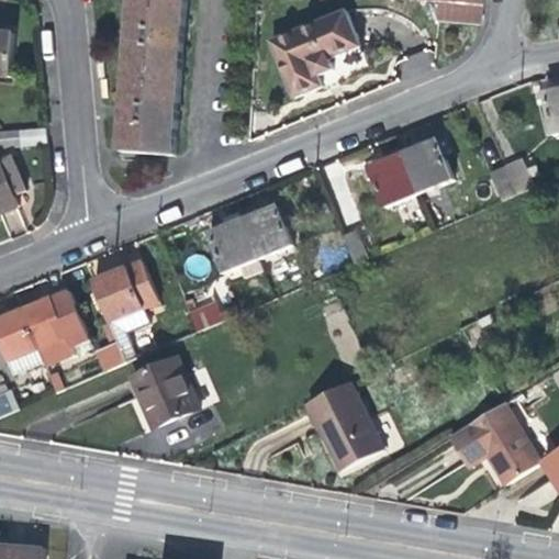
[(130,0),(129,23),(120,121),(118,147),(171,152),(183,0),(130,0)]
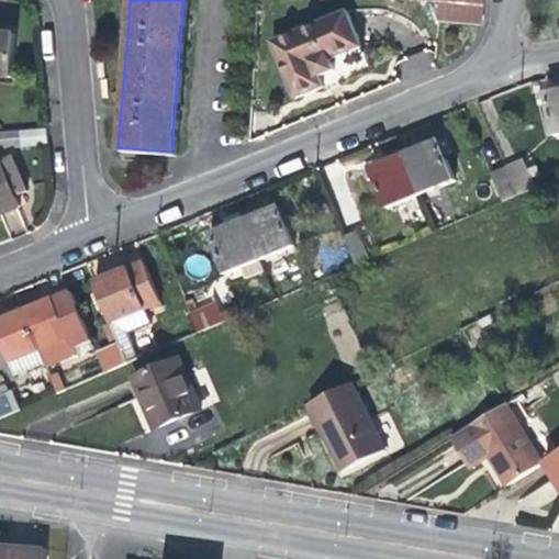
[(477,0),(437,0),(436,18),(474,20),(476,10),(477,0)]
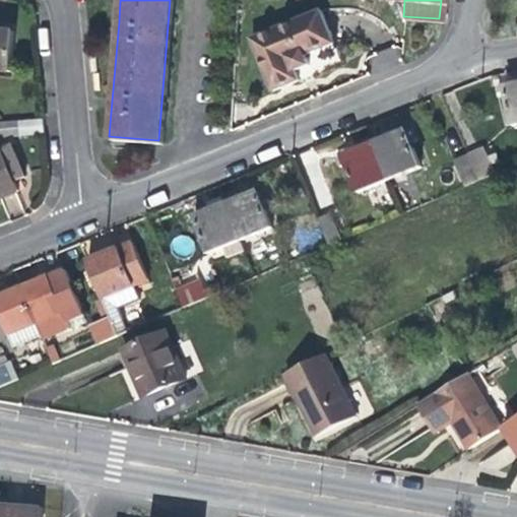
[(249,37),(273,88),(299,77),(295,67),(302,64),(309,61),(304,51),(332,38),(318,5),(249,37)]
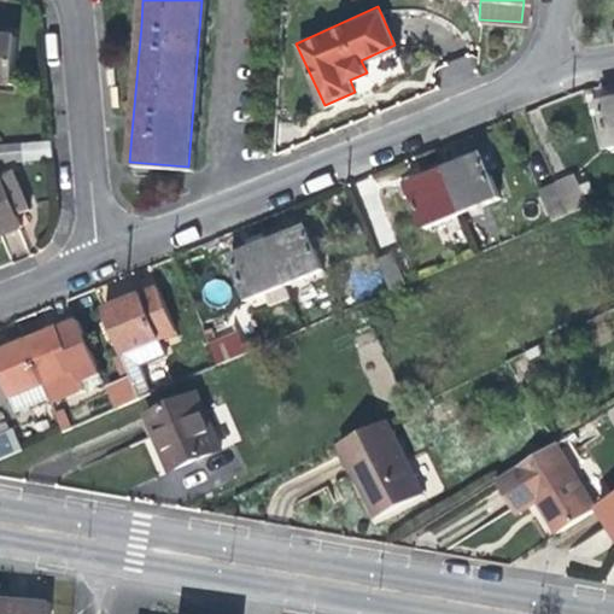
[(0,83),(7,85),(12,36),(0,35),(0,83)]
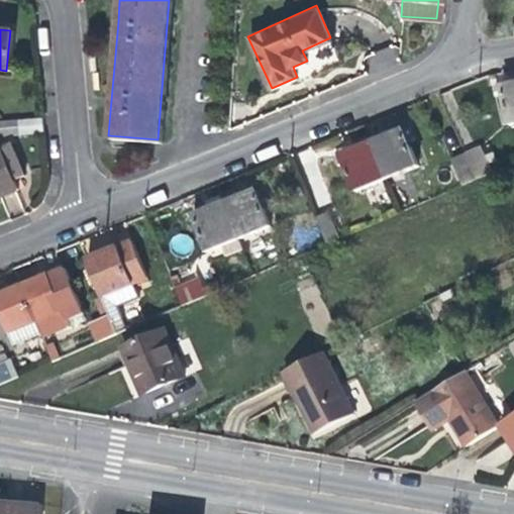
[(508,121),(513,119),(513,79),(501,82),(508,121)]
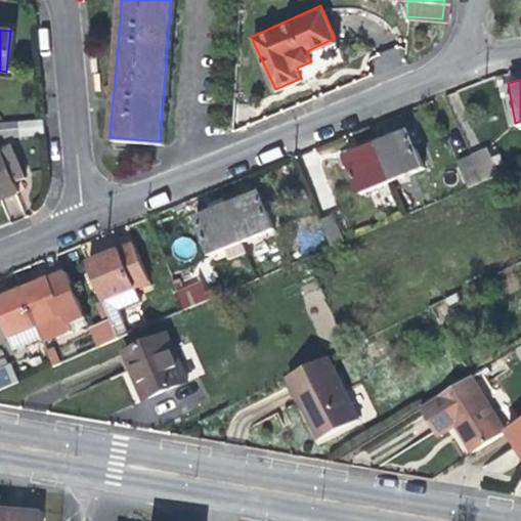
[(391,134),(375,141),(390,178),(421,165),(405,128),(391,134)]
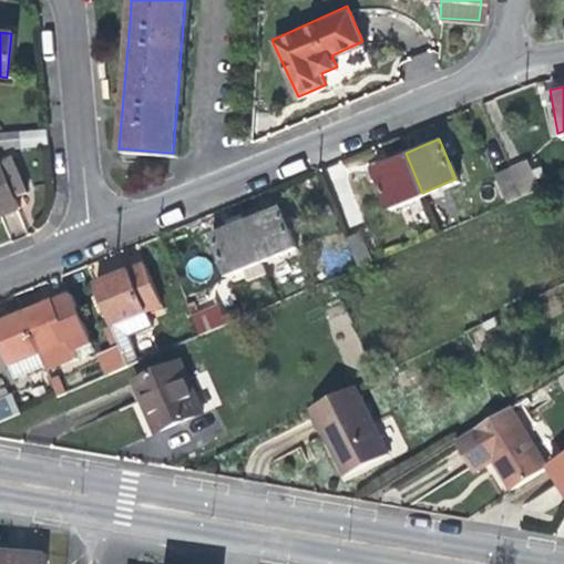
[(0,209),(18,203),(12,191),(23,186),(9,152),(0,155),(0,209)]
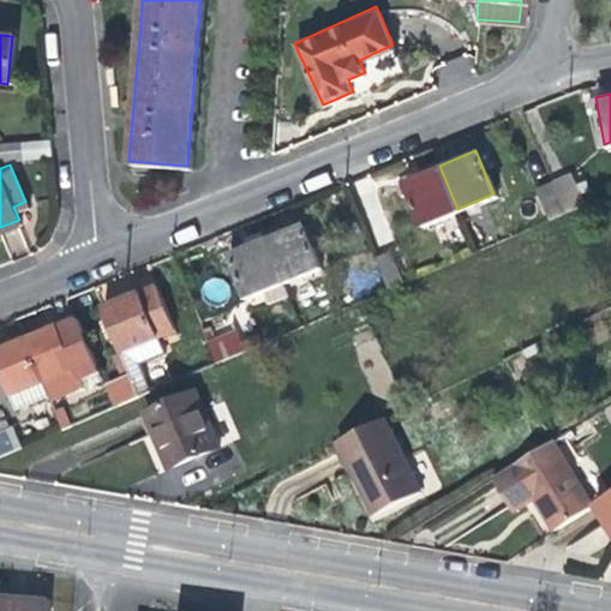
[(421,223),(457,209),(439,166),(424,172),(396,183),(401,195),(408,192),(421,223)]
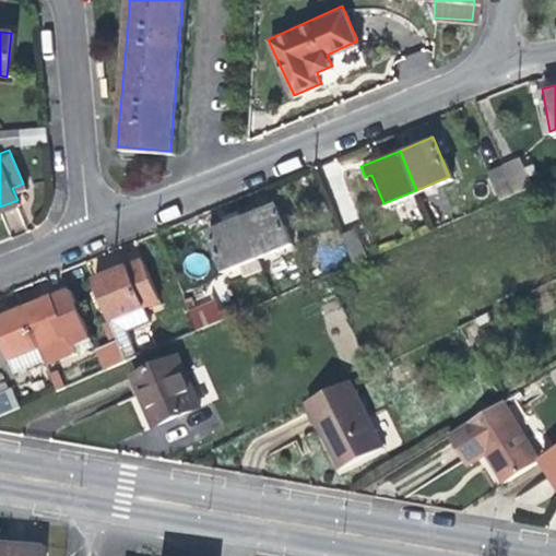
[(517,157),(501,164),(513,192),(529,185),(517,157)]
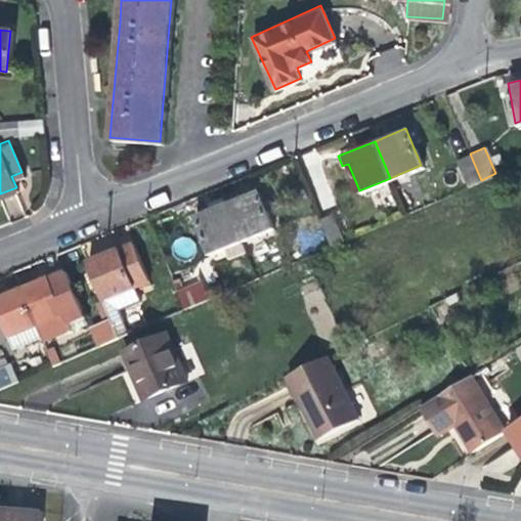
[(467,186),(481,180),(470,154),(454,160),(467,186)]
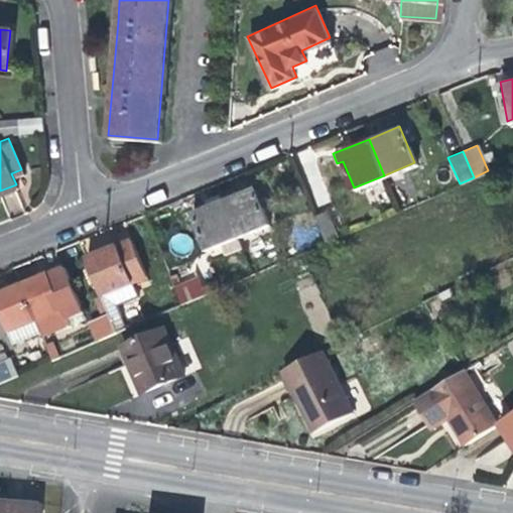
[(238,191),(222,199),(238,236),(268,224),(253,185),(238,191)]
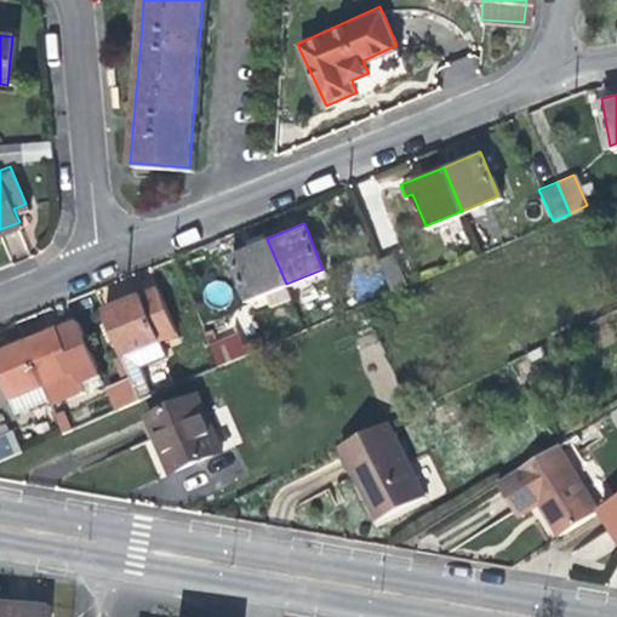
[(268,306),(291,296),(286,284),(267,239),(251,245),(230,255),(249,298),(262,292),(268,306)]
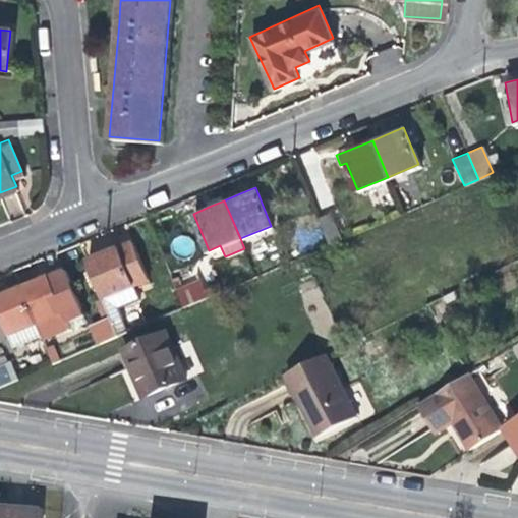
[(318,218),(329,243),(342,237),(331,212),(318,218)]
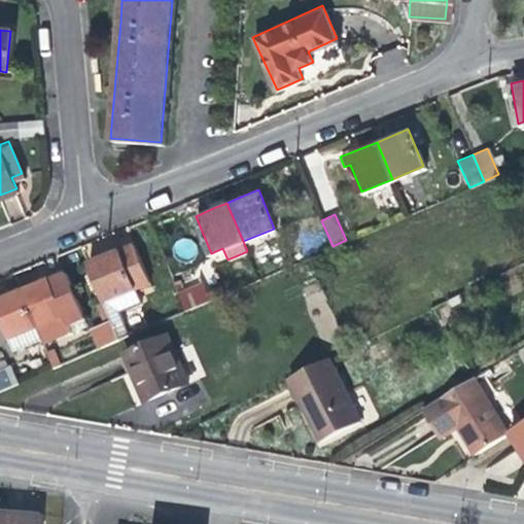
[(110,252),(85,263),(106,310),(137,297),(134,289),(149,283),(133,243),(110,252)]
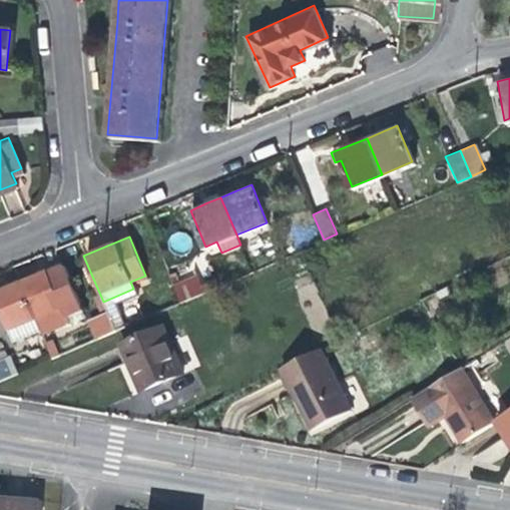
[(171,283),(179,302),(214,287),(204,263),(191,269),(194,273),(171,283)]
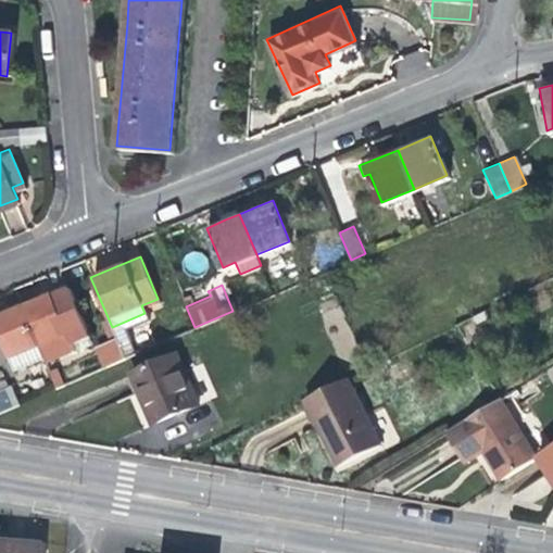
[(21,305),(37,346),(66,334),(83,327),(65,287),(44,296),(21,305)]
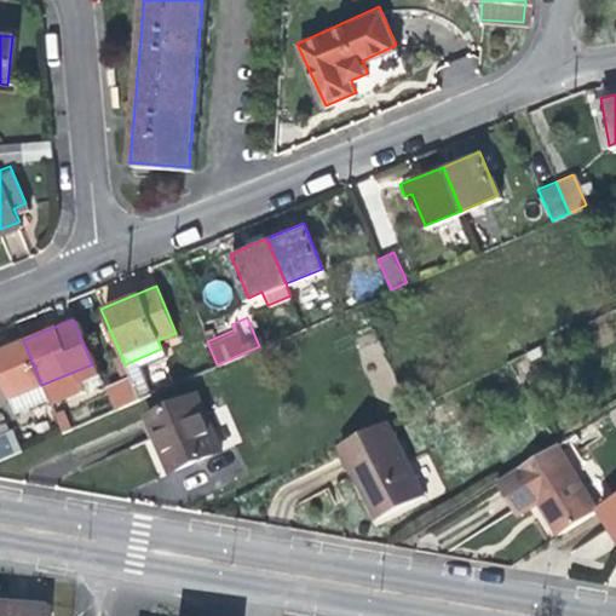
[(0,379),(9,399),(41,385),(23,340),(6,347),(0,349),(0,379)]
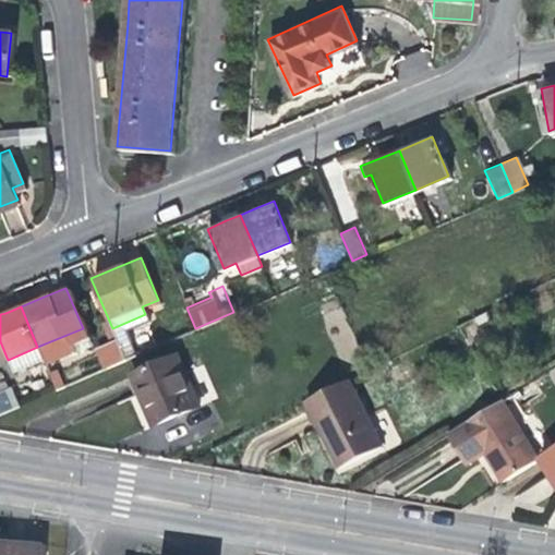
[(67,335),(37,347),(40,354),(70,342),(67,335)]
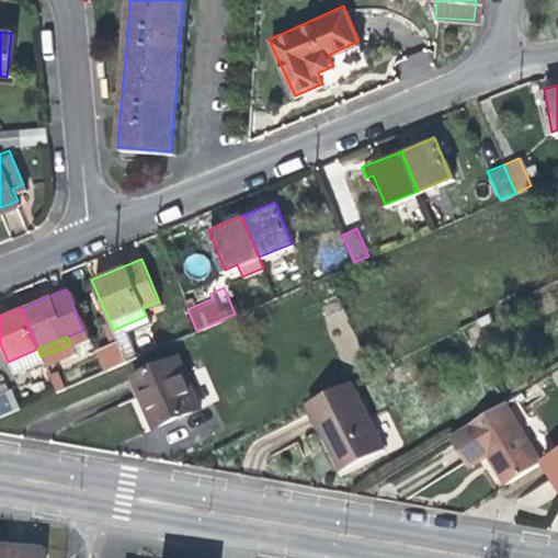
[(103,369),(125,361),(120,348),(117,343),(95,352),(103,369)]
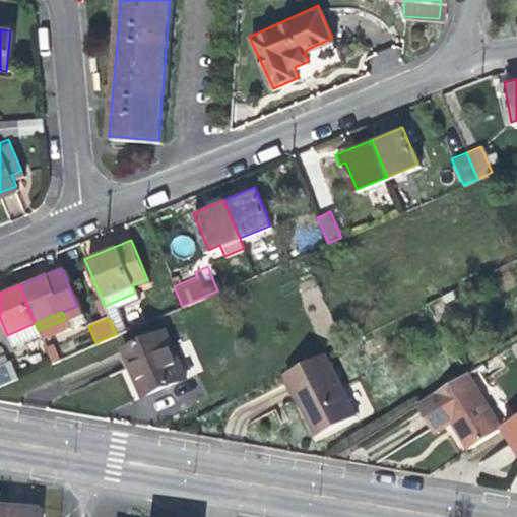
[(111,322),(116,334),(125,330),(121,318),(111,322)]
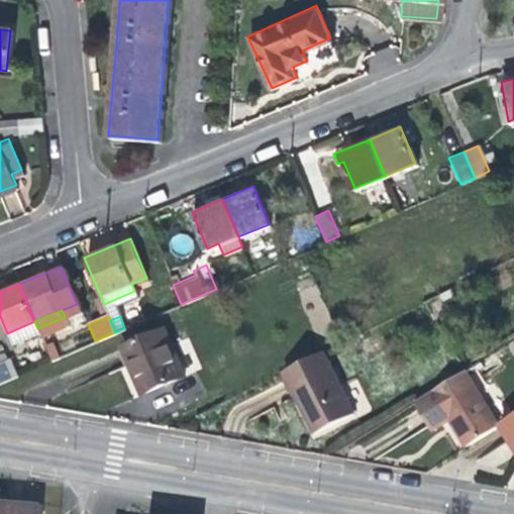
[(34,321),(7,333),(11,343),(39,331),(37,328),(34,321)]
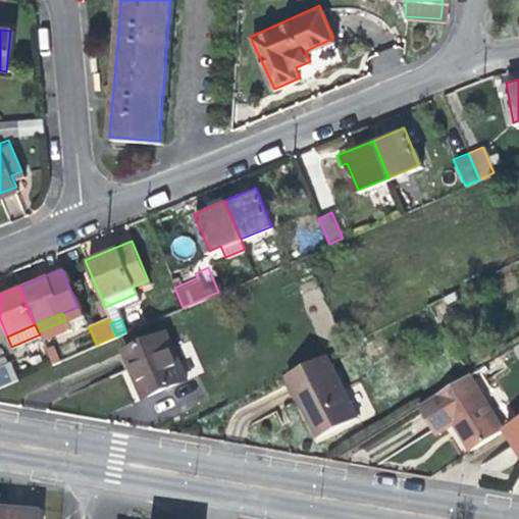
[(186,378),(165,331),(122,350),(143,397),(167,386),(186,378)]
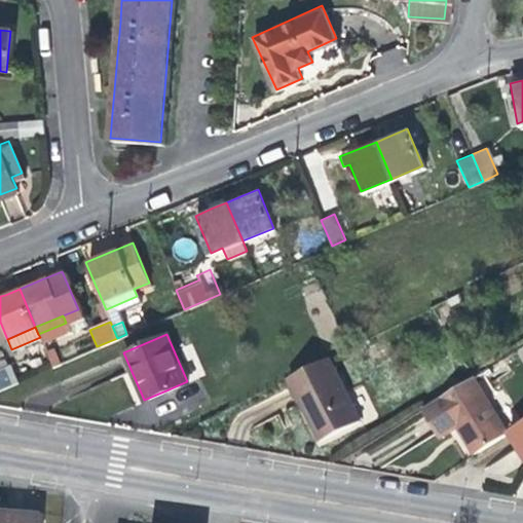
[(331,357),(288,377),(305,413),(318,438),(361,417),(331,357)]
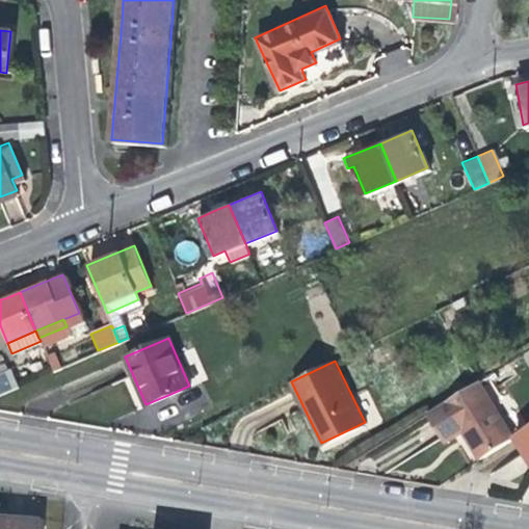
[(0,393),(17,386),(8,367),(0,370),(0,393)]
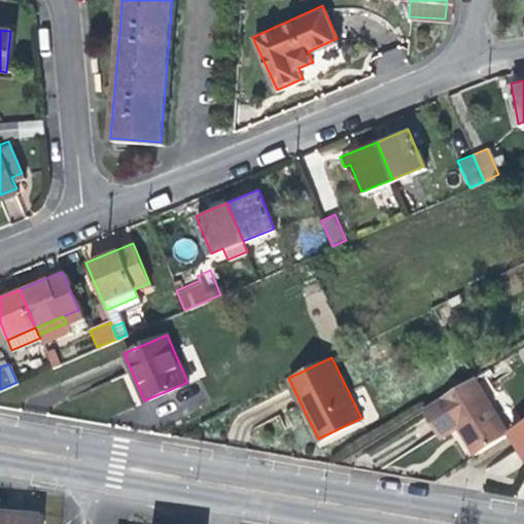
[(502,434),(466,379),(465,380),(419,410),(430,426),(438,438),(454,427),(473,454),(502,434)]
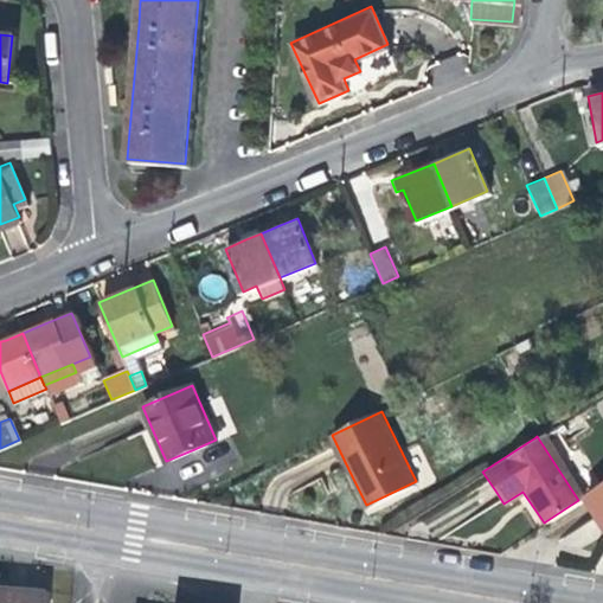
[(602,485),(583,498),(595,515),(602,527),(602,485)]
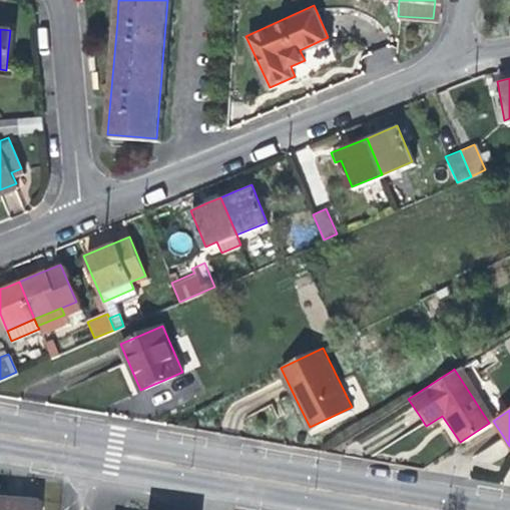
[(38,509),(39,500),(24,498),(6,497),(4,509),(38,509)]
